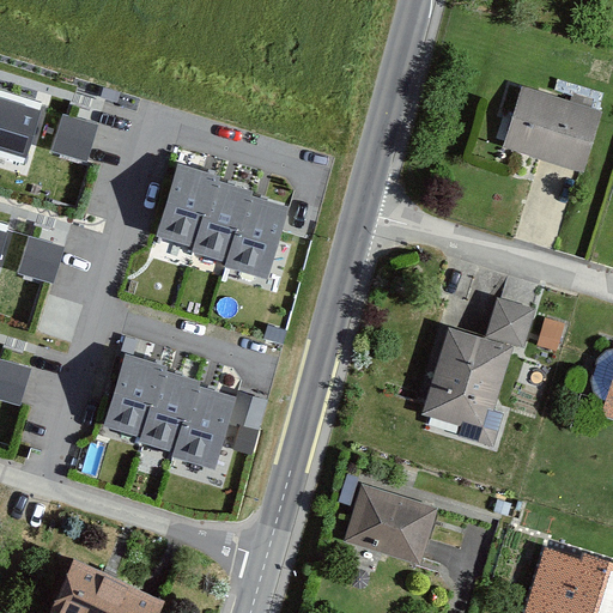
[(601,104),(522,80),(503,144),(582,168),(601,104)]
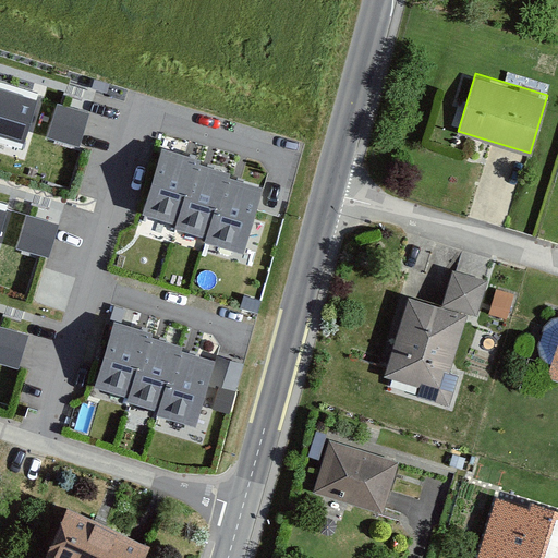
[(0,143),(22,149),(38,95),(0,83),(0,143)]
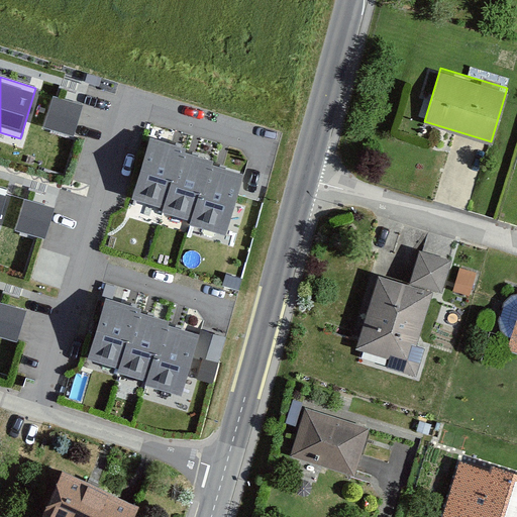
[(82,105),(53,96),(42,126),(73,135),(82,105)]
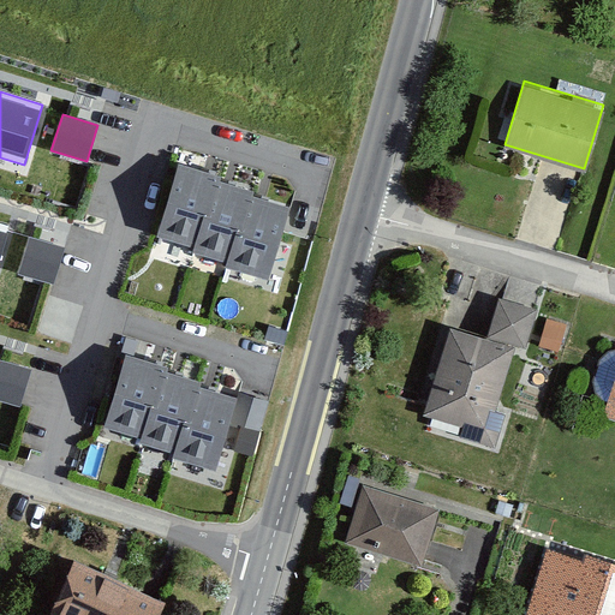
[(220,178),(177,165),(155,237),(192,248),(191,254),(227,264),(225,268),(269,281),(291,208),(252,196),(254,192),(219,181),(220,178)]
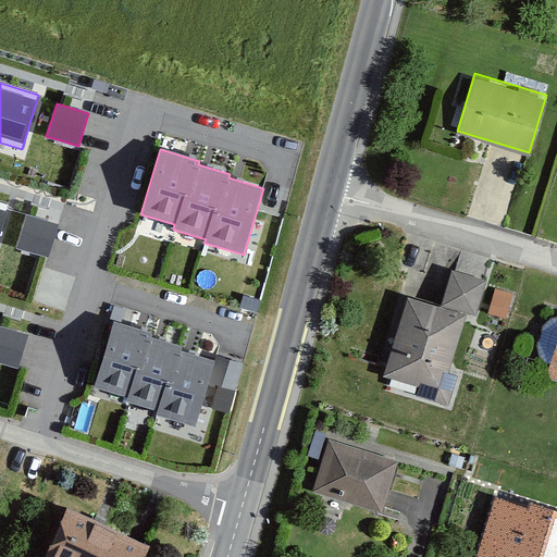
[(58,223),(26,214),(16,247),(48,257),(58,223)]
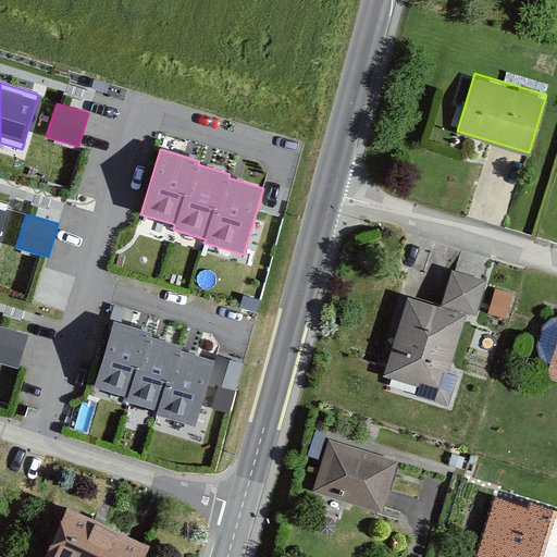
[(484,277),(446,265),(436,298),(405,288),(379,372),(437,391),(462,309),(472,312),(484,277)]
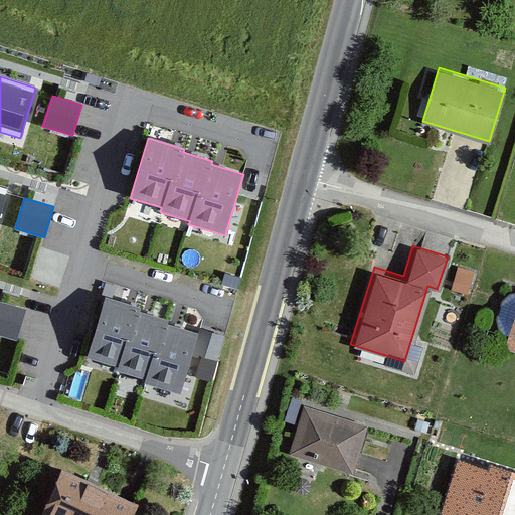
[(138,308),(102,297),(83,357),(115,366),(114,371),(144,380),(143,383),(179,394),(197,333),(165,323),(166,320),(137,311),(138,308)]
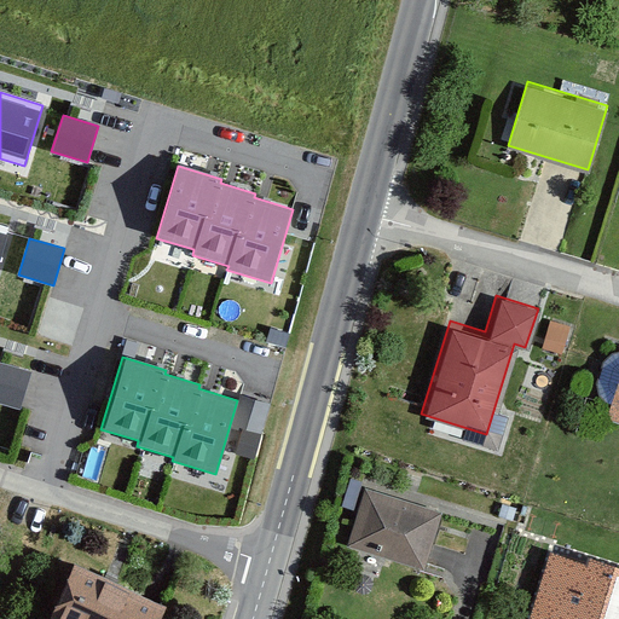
[(30,371),(0,362),(0,403),(19,409),(30,371)]
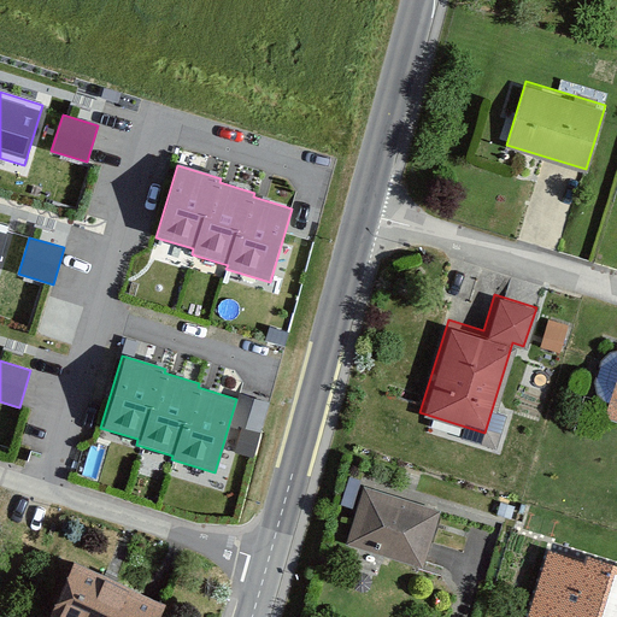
[(616,374),(605,415),(616,418),(616,374)]
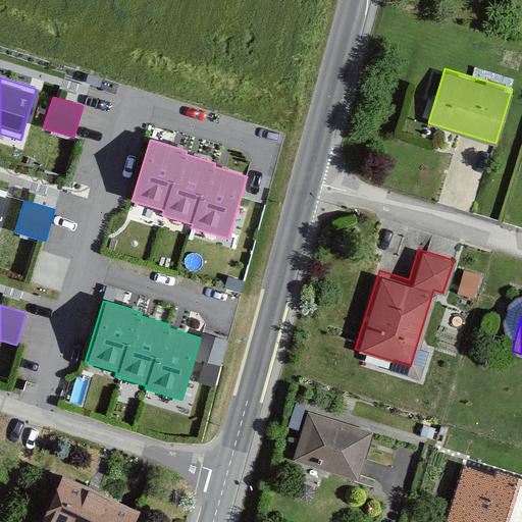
[(374,429),(306,408),(292,455),(359,476),(374,429)]
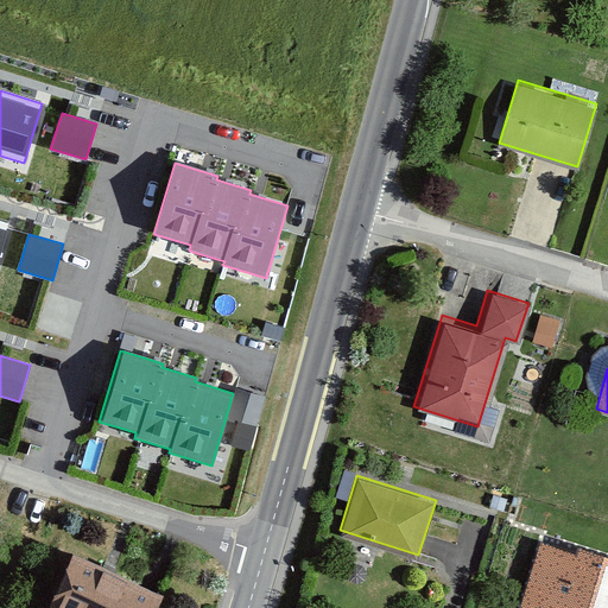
[(578,545),(540,534),(520,602),(537,607),(607,607),(607,545),(581,538),(578,545)]
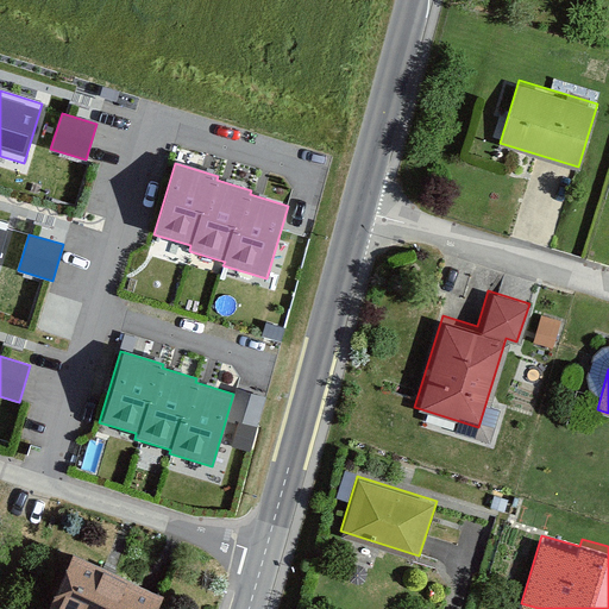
[(159,608),(165,597),(76,556),(50,608),(159,608)]
